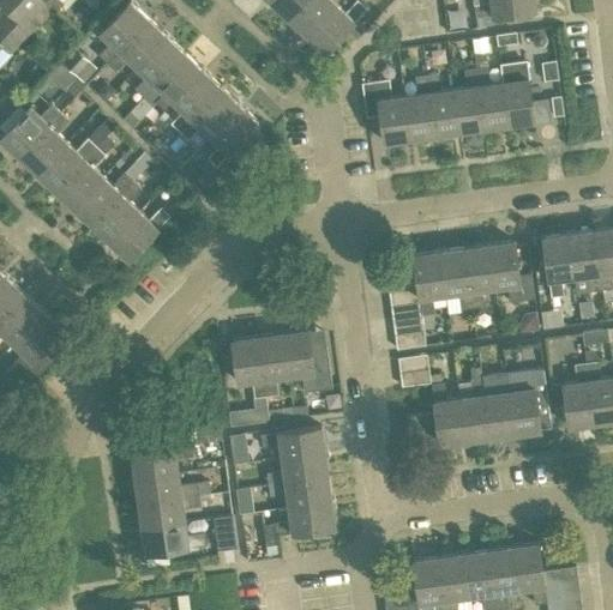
[(26,20),(43,2),(41,0),(0,0),(0,2),(4,7),(0,11),(0,23),(22,43),(35,29),(26,20)]
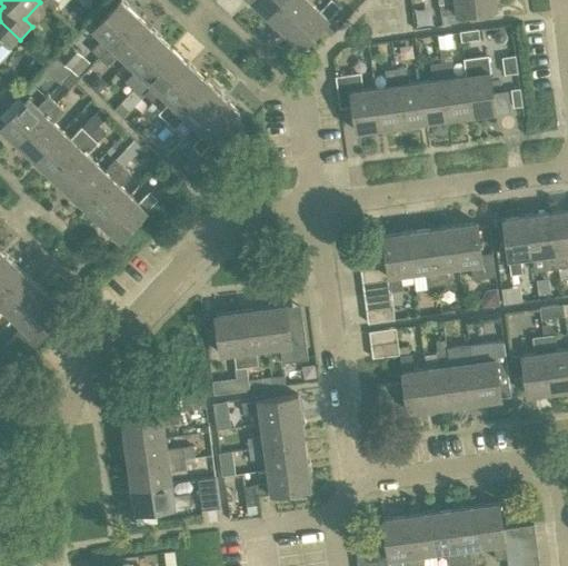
[(38,0),(40,2),(41,1),(52,12),(59,5),(53,0),(38,0)]
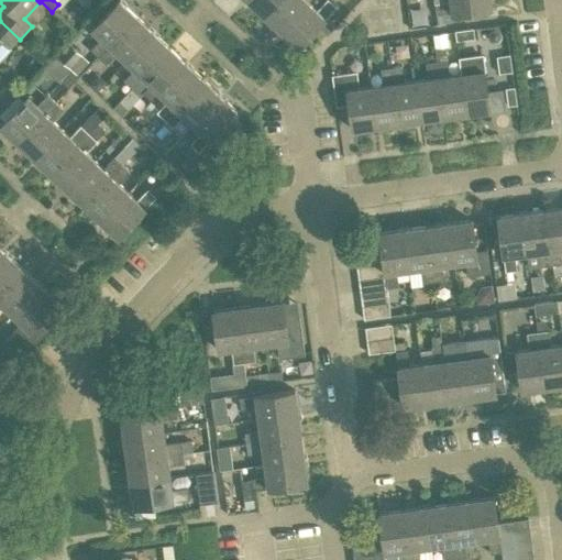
[(248,0),(245,2),(262,18),(278,0),(248,0)]
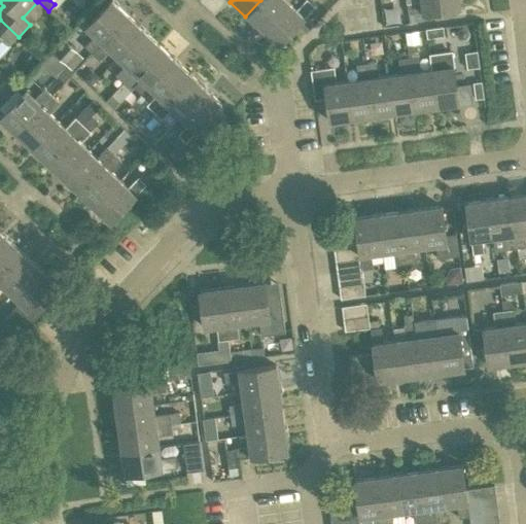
[(261,32),(286,4),(281,0),(260,0),(245,16),(261,32)]
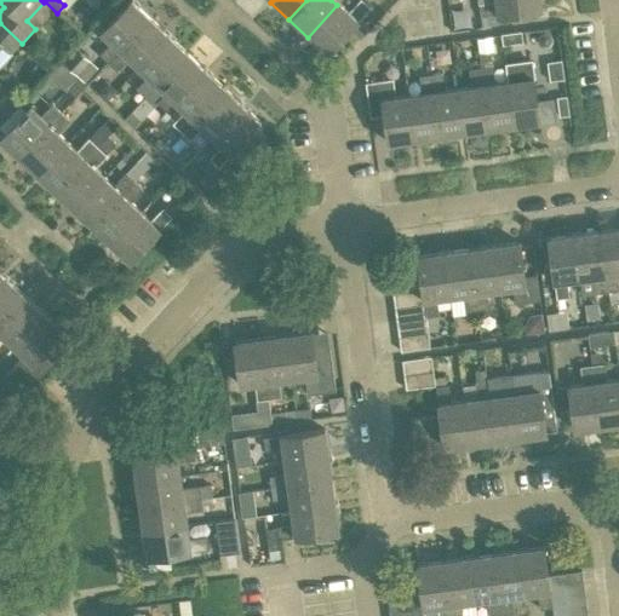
[(476,0),(479,21),(538,13),(536,0),(476,0)]
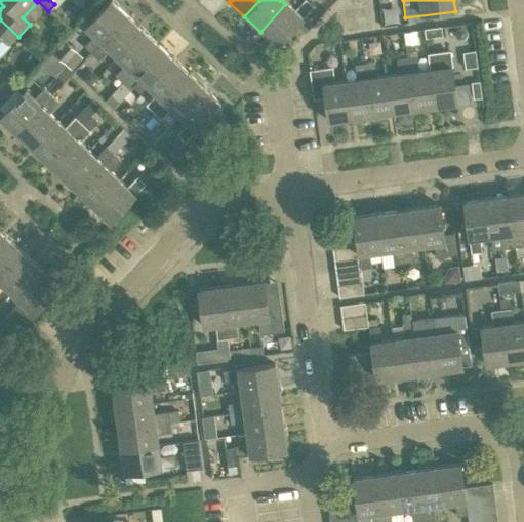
[(285,4),(260,32),(276,46),(312,8),(305,1),(293,12),(285,4)]
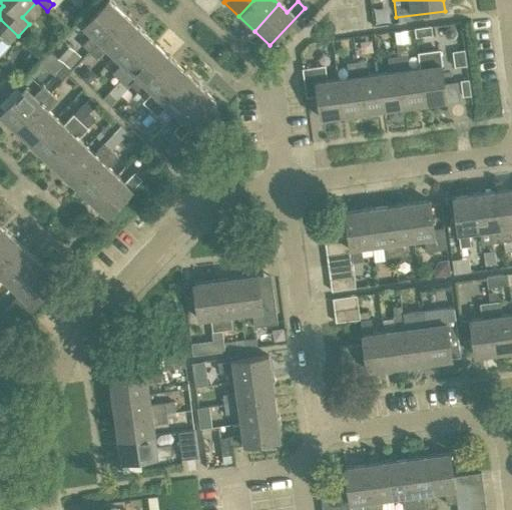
[(98,43),(123,17),(107,3),(83,28),(91,37),(81,47),(88,54),(98,43)]
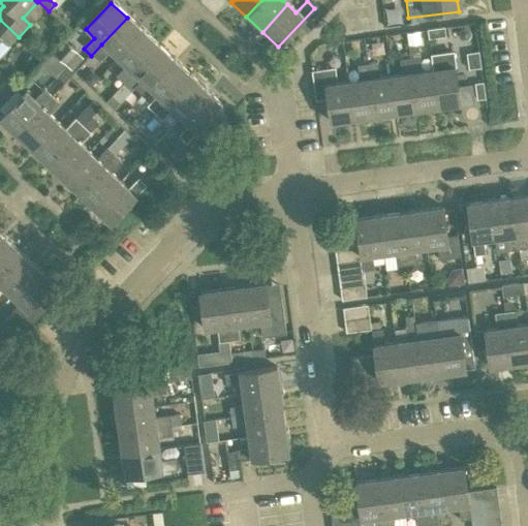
[(117,60),(143,33),(127,18),(101,44),(91,56),(98,63),(110,53),(117,60)]
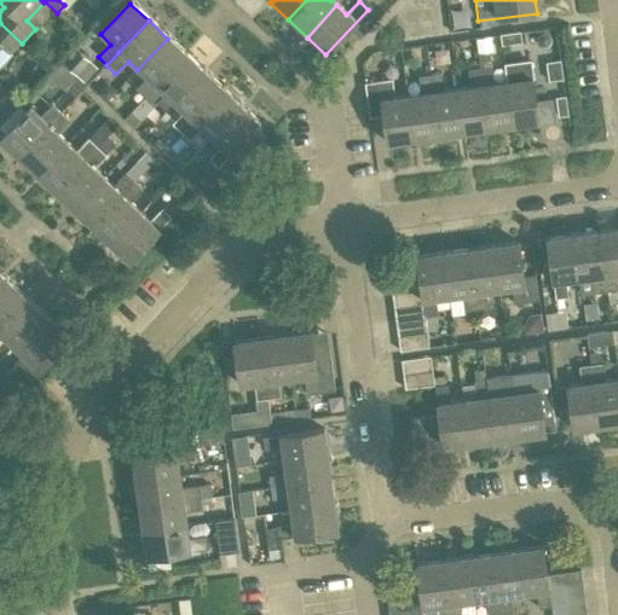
[(369,32),(358,22),(348,33),(358,42),(369,32)]
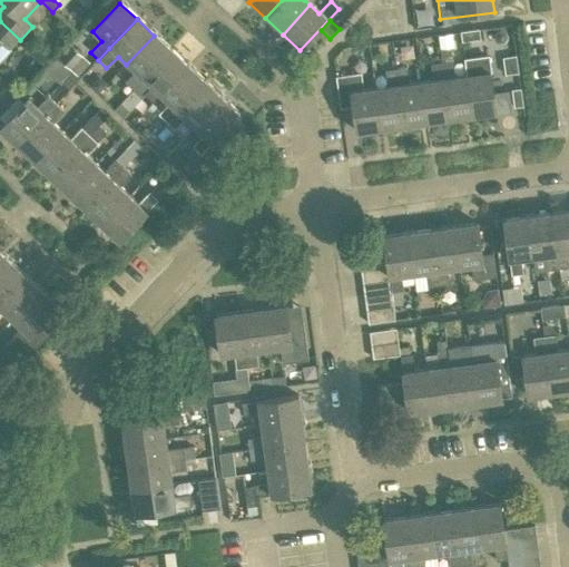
[(0,41),(10,51),(20,40),(0,21),(0,41)]
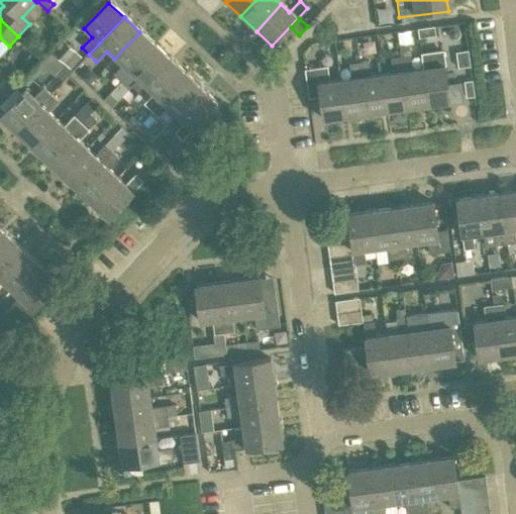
[(119,84),(155,46),(139,32),(114,59),(122,66),(112,77),(119,84)]
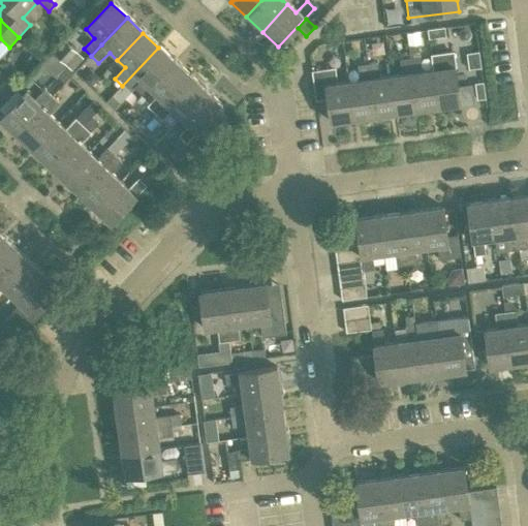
[(70,72),(82,60),(64,43),(53,55),(70,72)]
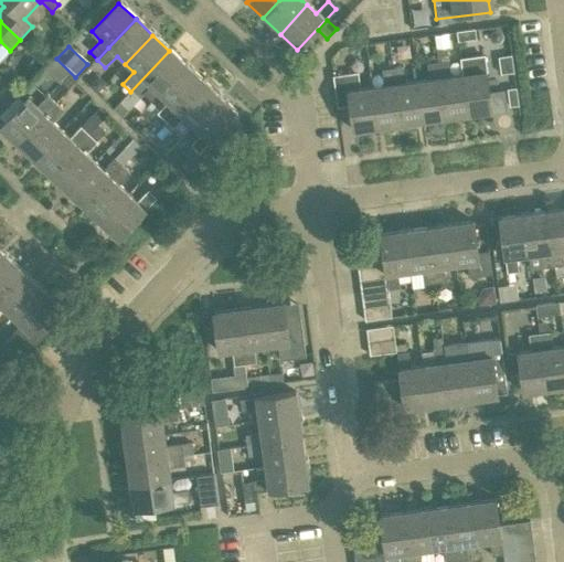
[(466,117),(460,77),(450,78),(446,49),(435,51),(436,64),(435,64),(443,120),(466,117)]
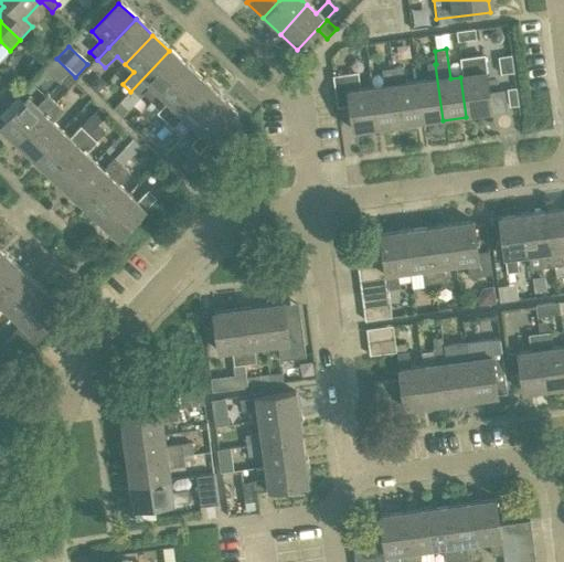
[(185,66),(169,51),(130,92),(138,99),(142,95),(150,104),(158,96),(185,66)]
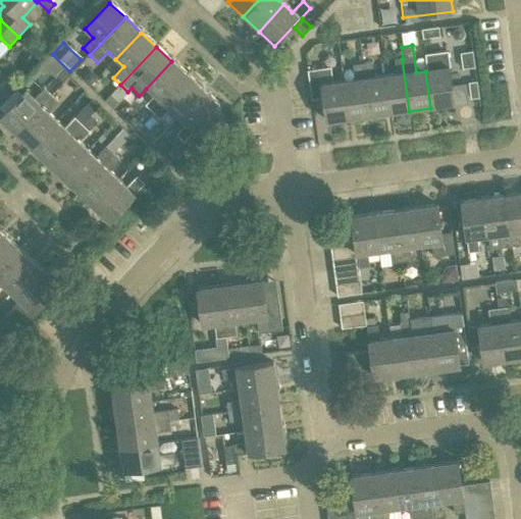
[(425,71),(430,108),(452,105),(447,68),(449,68),(447,52),(424,55),(426,71),(425,71)]
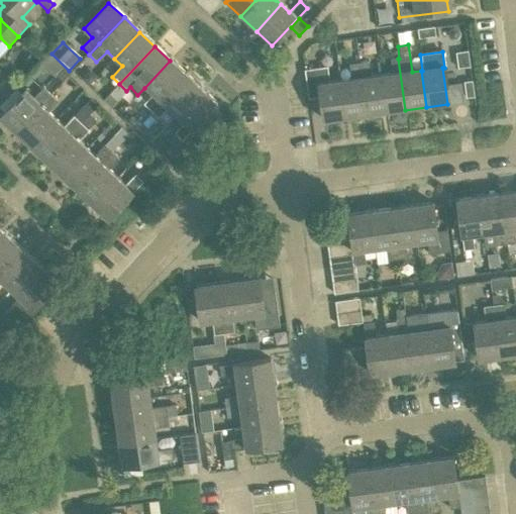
[(457,70),(470,68),(467,52),(454,54),(457,70)]
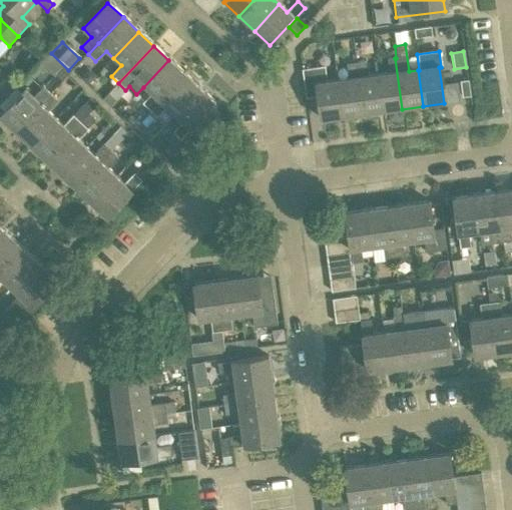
[(382,112),(402,109),(395,58),(387,60),(389,74),(377,76),(382,112)]
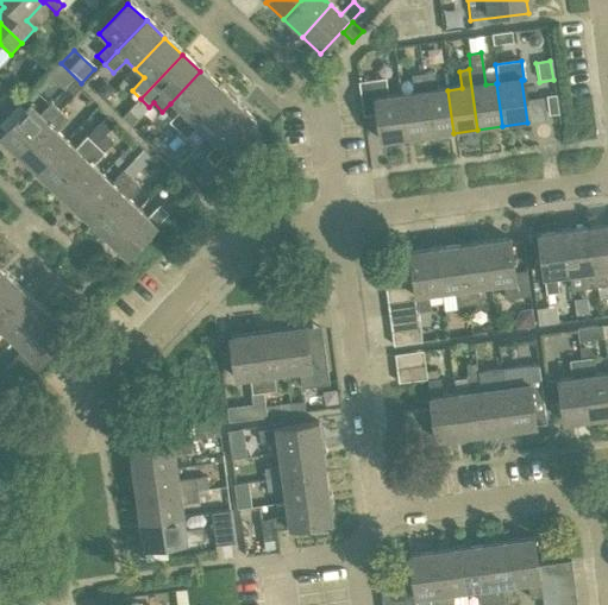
[(177,132),(218,89),(200,71),(170,104),(180,112),(168,124),(177,132)]
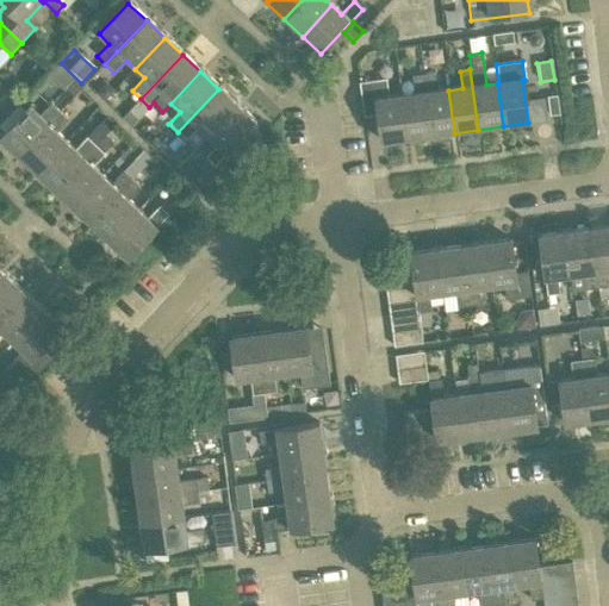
[(454,133),(448,91),(436,92),(434,74),(421,76),(429,137),(432,137),(433,143),(446,141),(446,135),(454,133)]
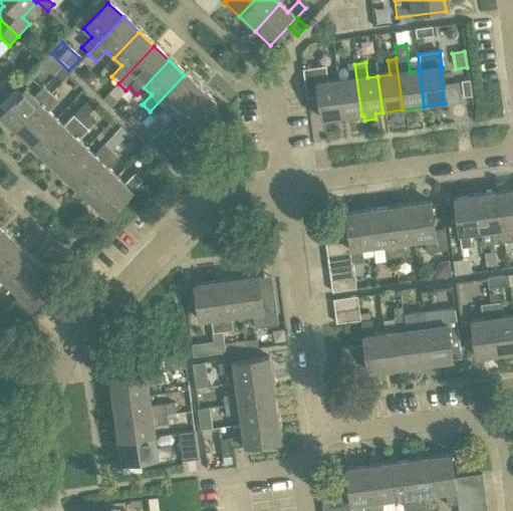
[(341,118),(361,115),(354,64),(346,65),(348,80),(335,82),(341,118)]
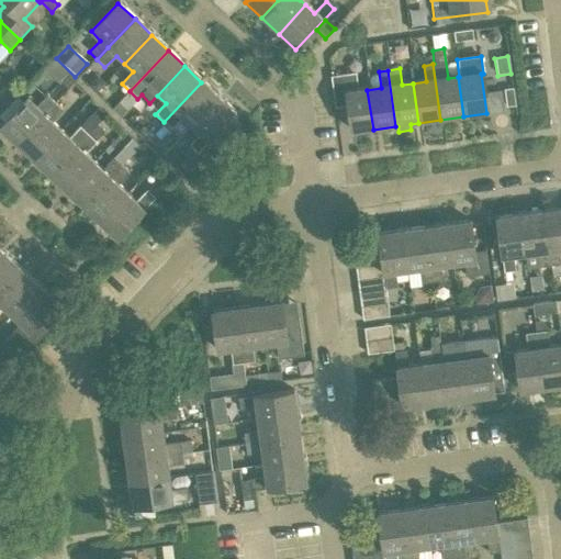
[(373,130),(367,90),(357,91),(355,76),(329,79),(333,110),(346,108),(349,133),(373,130)]
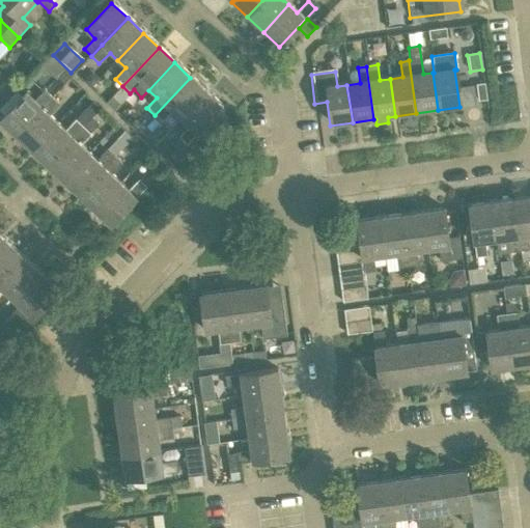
[(179,120),(205,92),(190,78),(155,115),(162,122),(171,112),(179,120)]
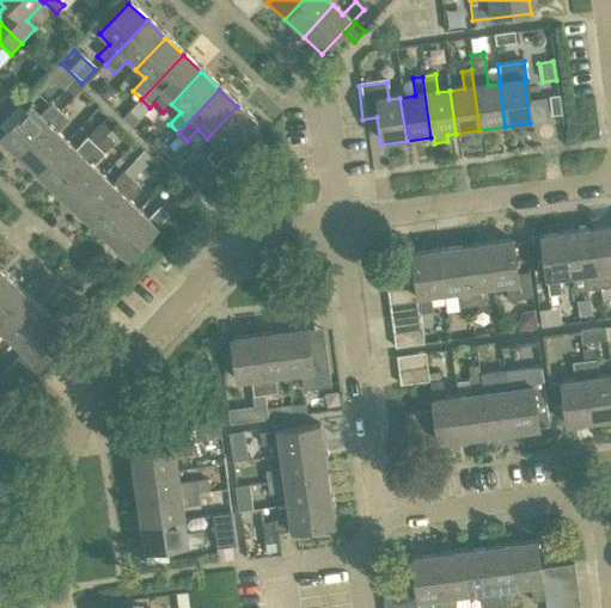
[(0,126),(19,105),(6,92),(0,98),(0,126)]
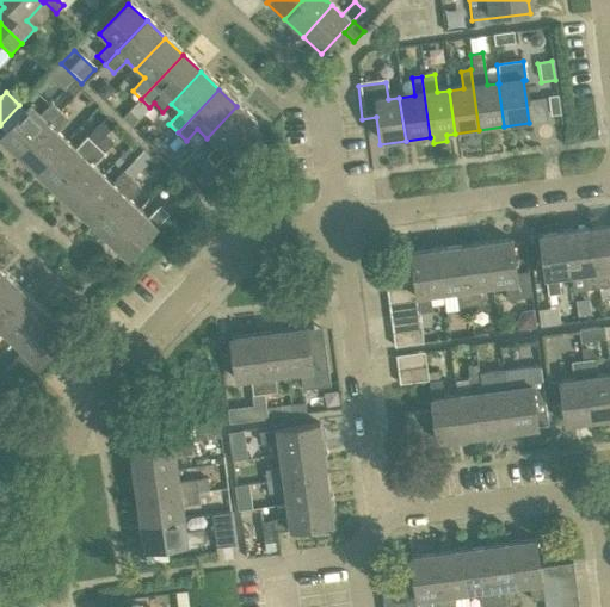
[(0,141),(17,156),(59,113),(50,105),(38,118),(29,109),(0,137),(0,141)]
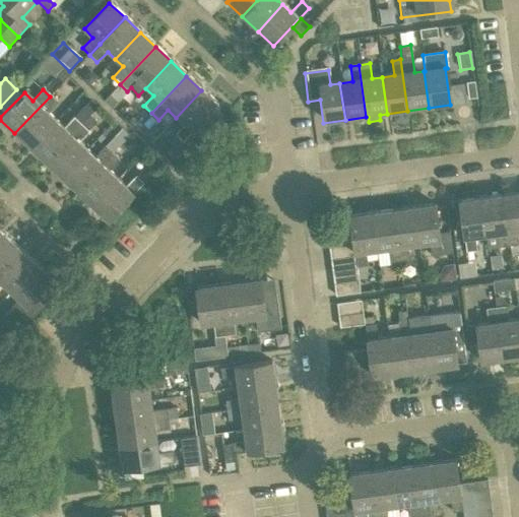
[(201,90),(176,118),(184,126),(175,135),(182,142),(202,121),(214,109),(217,106),(201,90)]
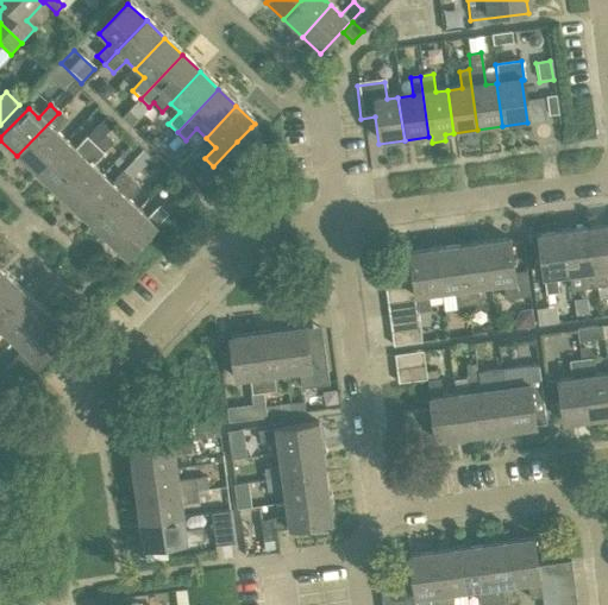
[(120,120),(130,130),(138,120),(129,111),(120,120)]
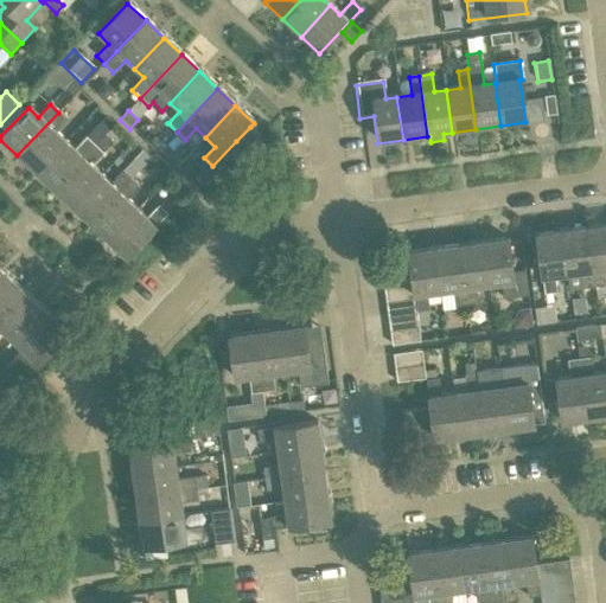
[(34,173),(64,142),(56,133),(68,121),(58,113),(17,155),(34,173)]
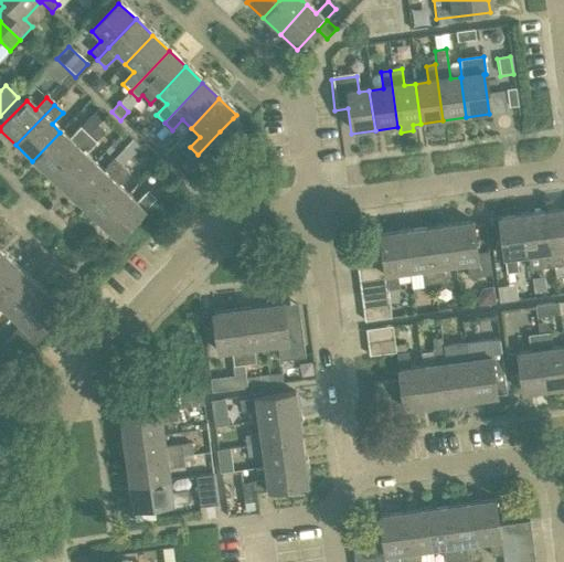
[(242,126),(233,118),(220,131),(230,141),(231,140),(243,127),(242,126)]
